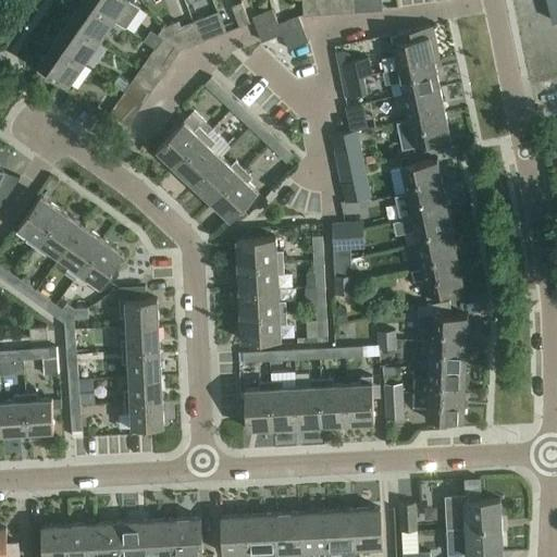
[(84,0),(83,0),(69,21),(100,42),(114,21),(84,0)]
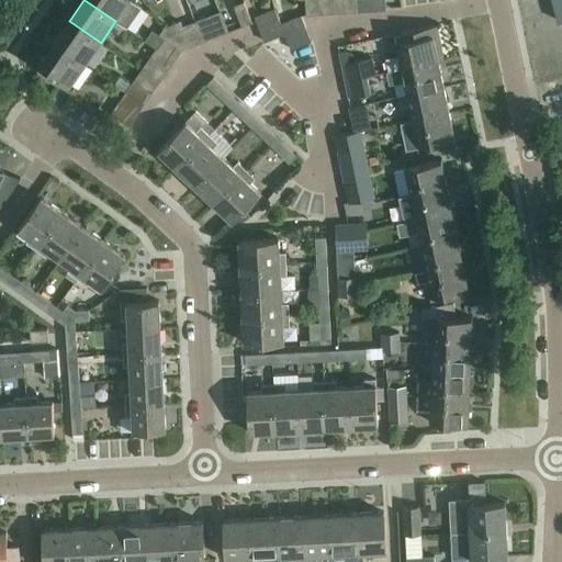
[(132,0),(85,0),(115,21),(116,21),(126,29),(142,7),(132,0)]
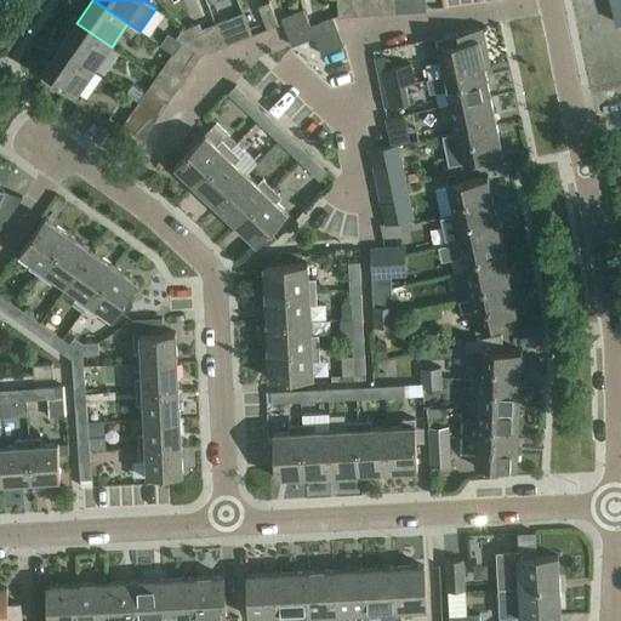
[(349,17),(348,0),(336,0),(339,17),(349,17)]
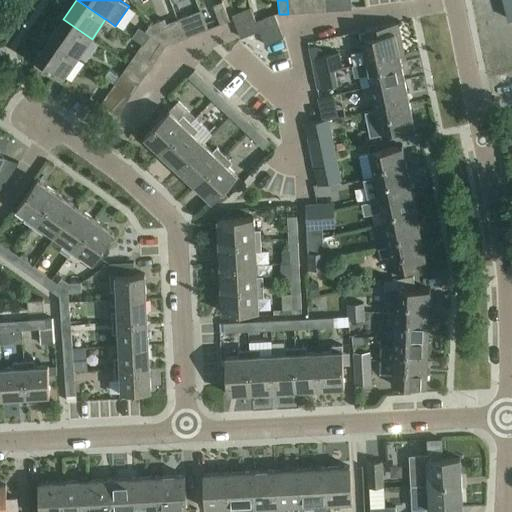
[(328,11),(326,0),(316,0),(317,11),(328,11)]
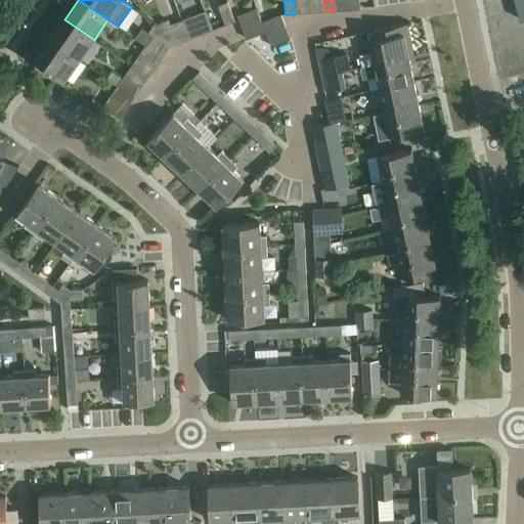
[(358,0),(334,0),(336,11),(359,9),(358,0)]
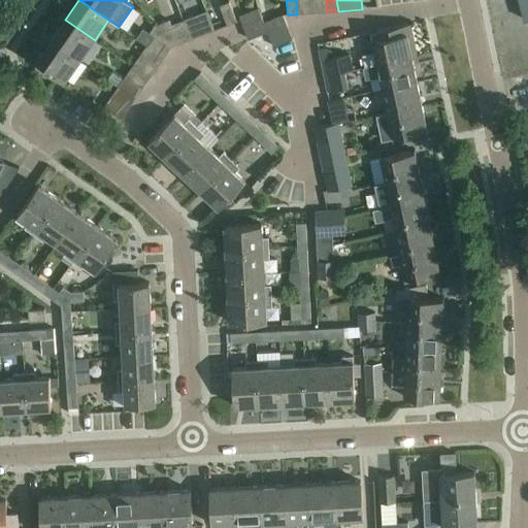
[(505,0),(513,23),(522,21),(517,0),(505,0)]
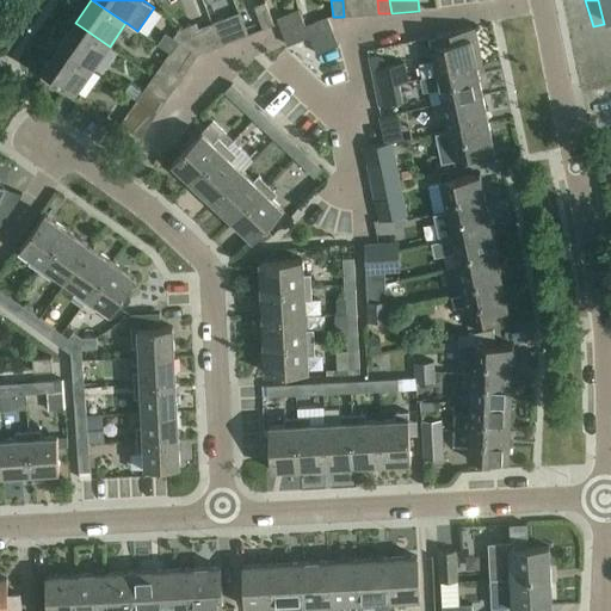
[(265,4),(255,7),(264,29),(275,25),(265,4)]
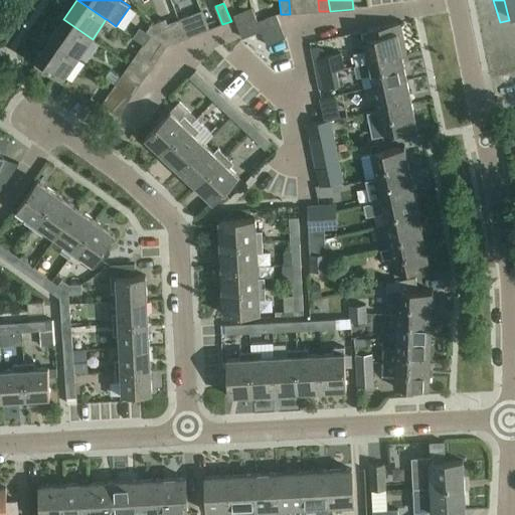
[(242,38),(262,31),(258,22),(252,8),(233,15),(242,38)]
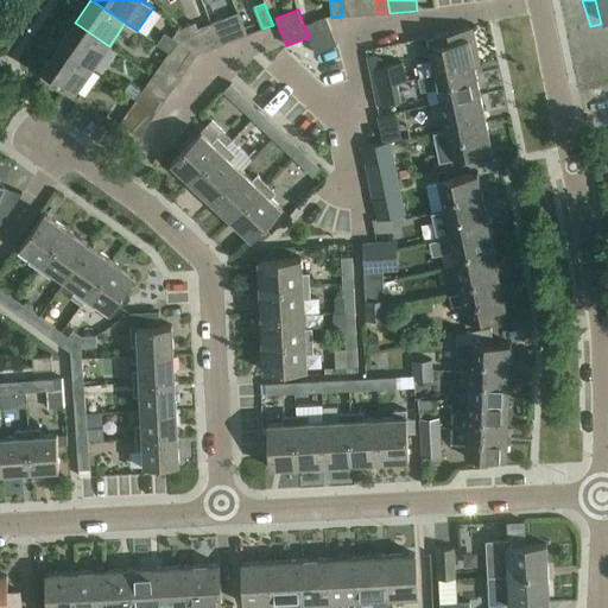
[(327,18),(304,26),(309,37),(315,54),(337,45),(327,18)]
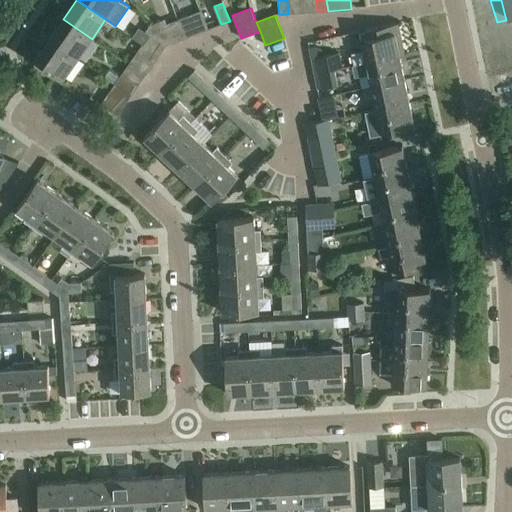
[(195,35),(187,17),(178,20),(185,39),(195,35)]
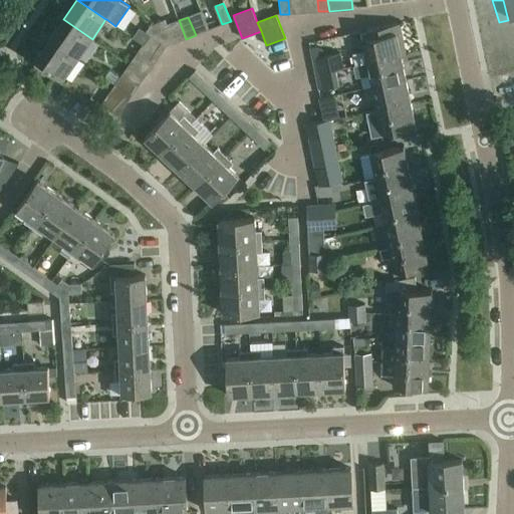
[(63,19),(49,39),(78,59),(92,39),(63,19)]
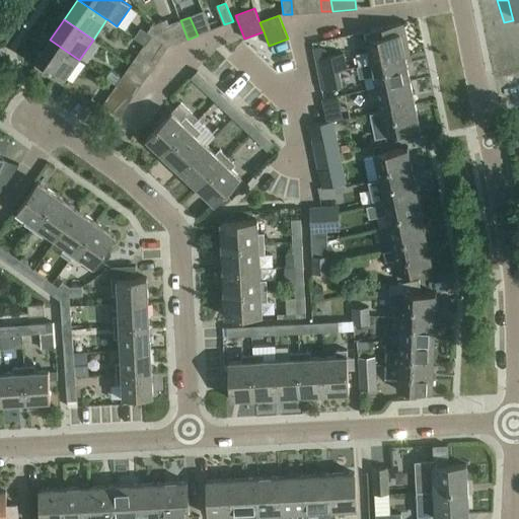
[(160,33),(170,28),(167,20),(152,26),(148,32),(156,39),(160,33)]
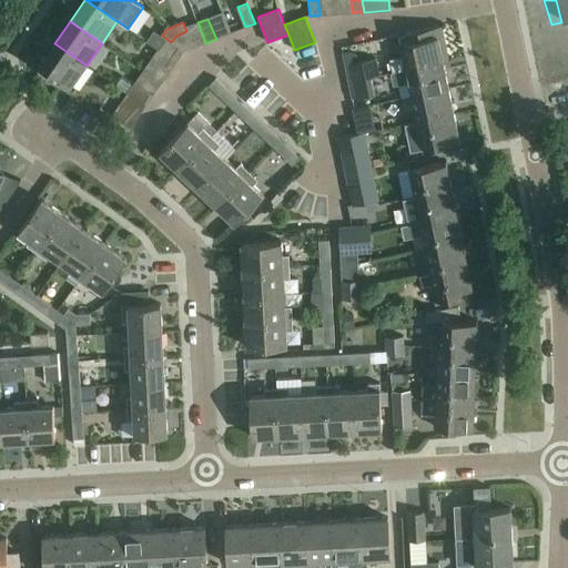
[(398,36),(403,57),(389,60),(393,72),(443,61),(442,53),(447,52),(442,27),(398,36)]
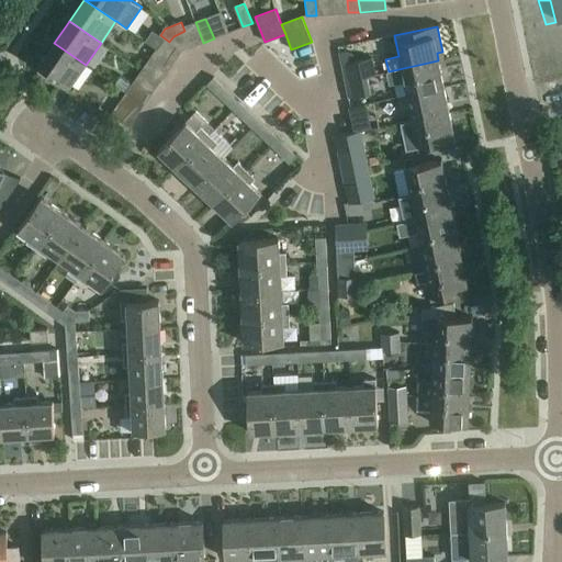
[(173,36),(169,42),(182,52),(191,47),(184,31),(173,36)]
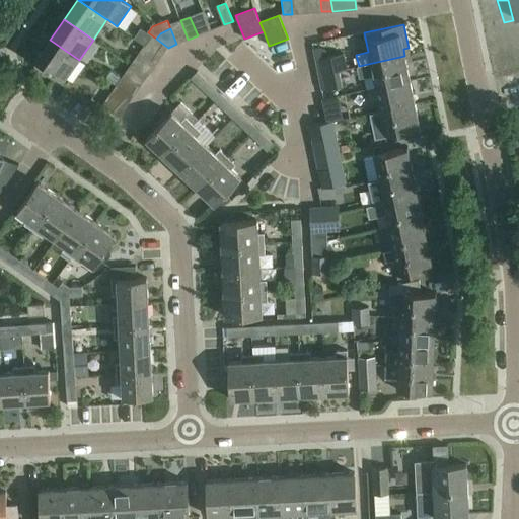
[(36,59),(39,61),(35,66),(51,77),(54,72),(65,79),(79,60),(50,40),(36,59)]
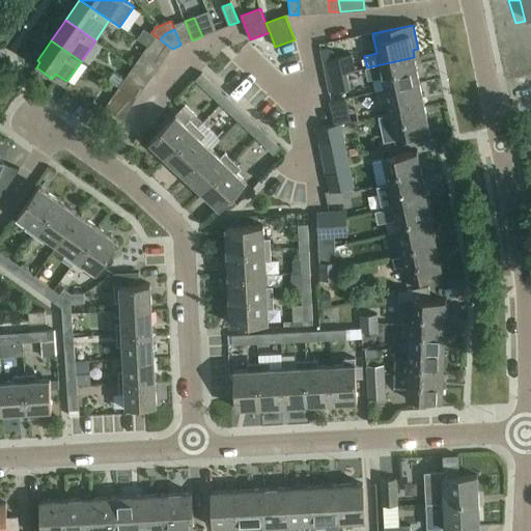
[(159,66),(164,58),(147,47),(141,55),(159,66)]
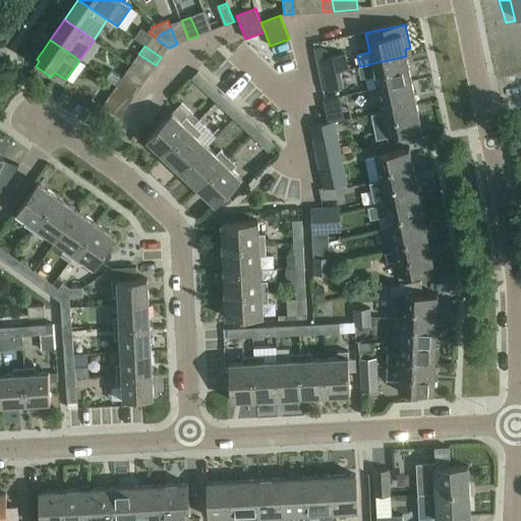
[(317,59),(320,74),(325,73),(341,70),(348,69),(345,54),(317,59)]
